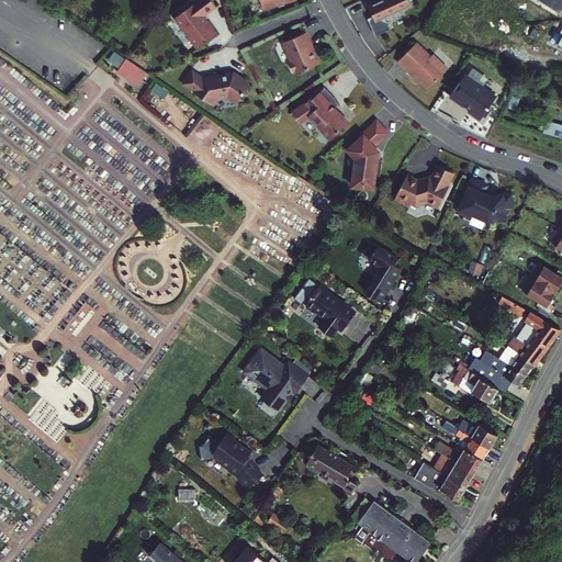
[(198,0),(175,18),(198,48),(218,33),(204,14),(217,6),(213,0),(198,0)]
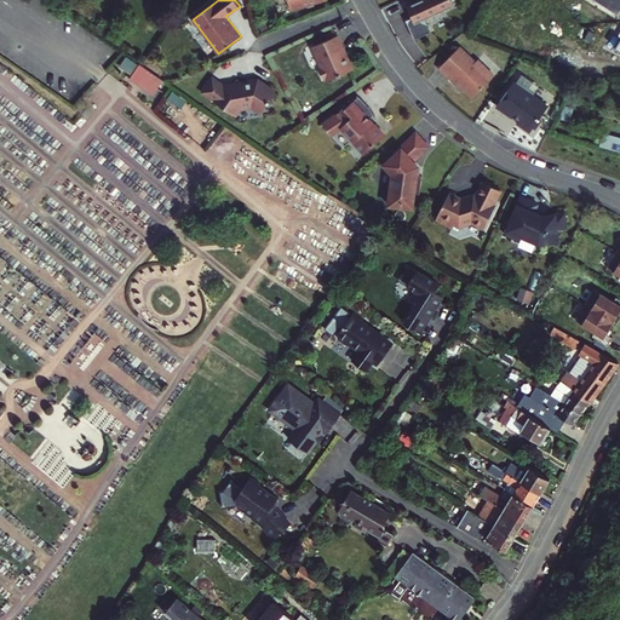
[(452,0),(422,0),(408,6),(417,23),(455,5),(452,0)]
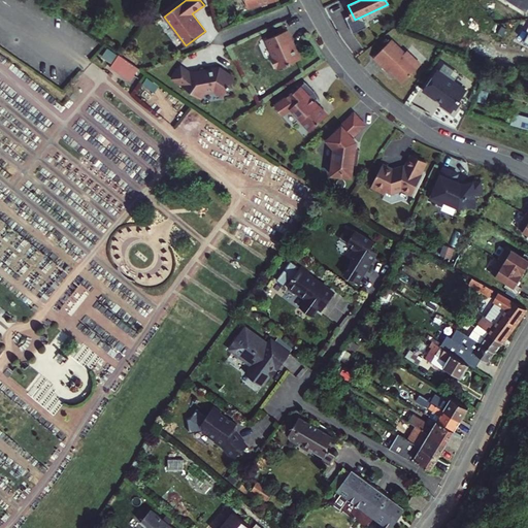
[(527,0),(507,0),(527,12),(527,10),(527,0)]
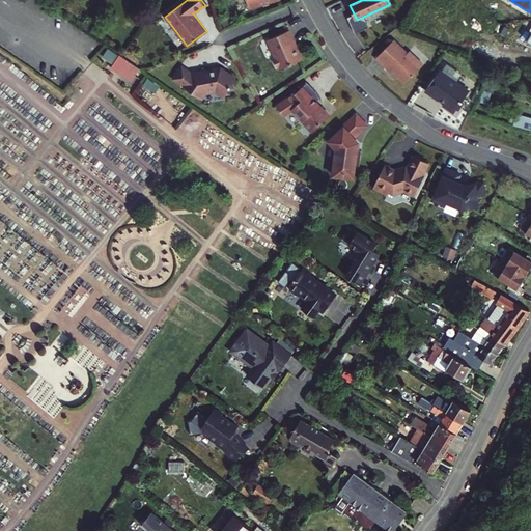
[(289,30),(270,38),(277,56),(274,58),(278,68),(282,66),(282,68),(302,60),(289,30)]
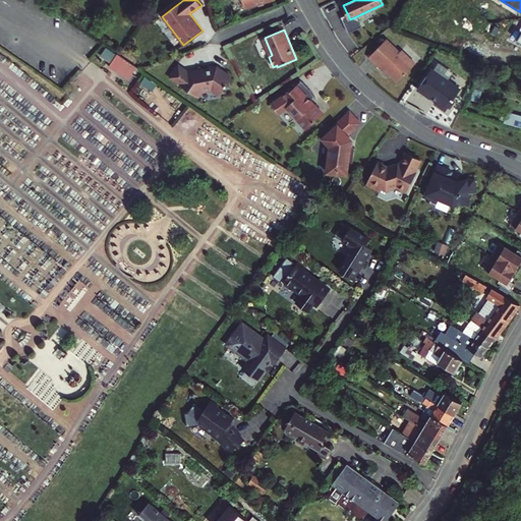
[(388,37),(370,56),(387,71),(391,67),(394,70),(394,74),(400,80),(417,61),(403,48),(401,50),(388,37)]
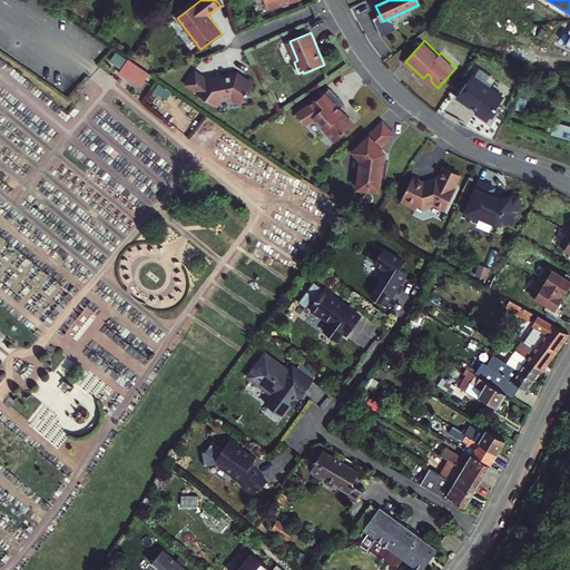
[(457,67),(461,62),(448,48),(443,52),(457,67)]
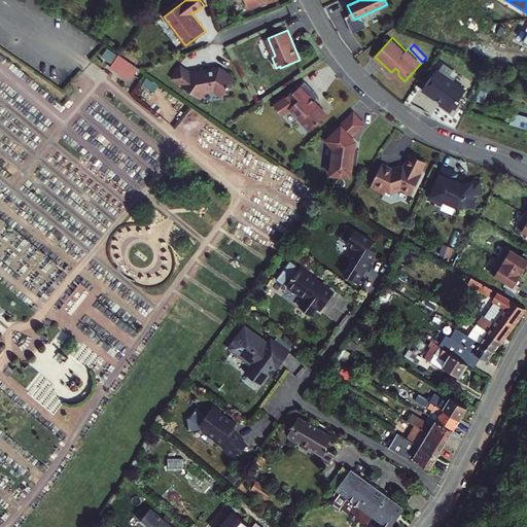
[(133,79),(140,66),(117,55),(111,68),(133,79)]
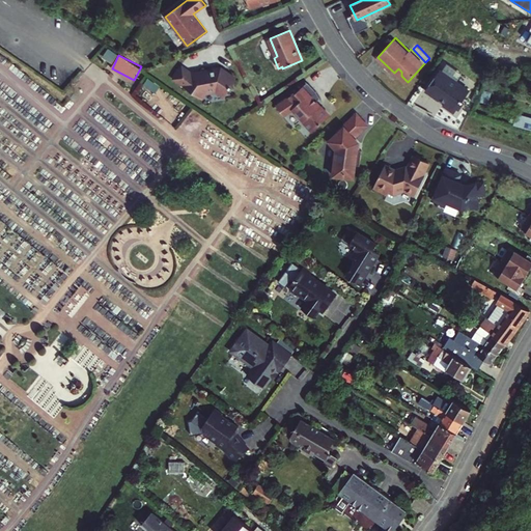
[(224,98),(236,79),(221,68),(194,74),(183,66),(180,70),(179,68),(175,75),(176,76),(174,79),(186,86),(185,86),(201,98),(206,91),(214,90),(224,98)]
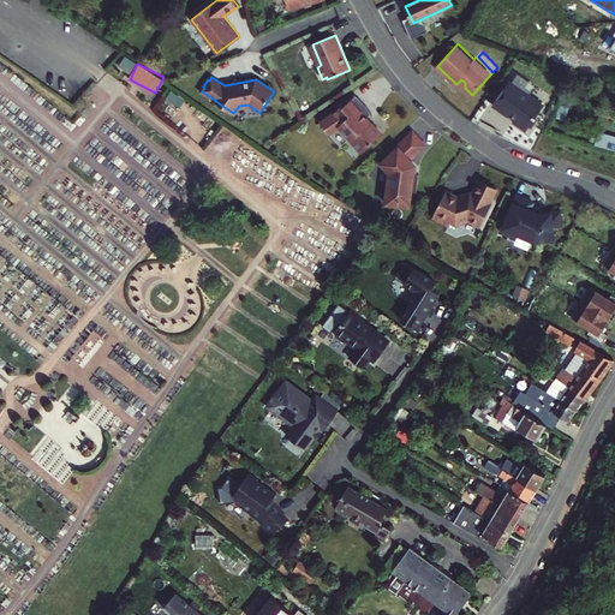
[(511,81),(495,103),(511,115),(512,114),(517,118),(514,121),(527,131),(545,105),(511,81)]
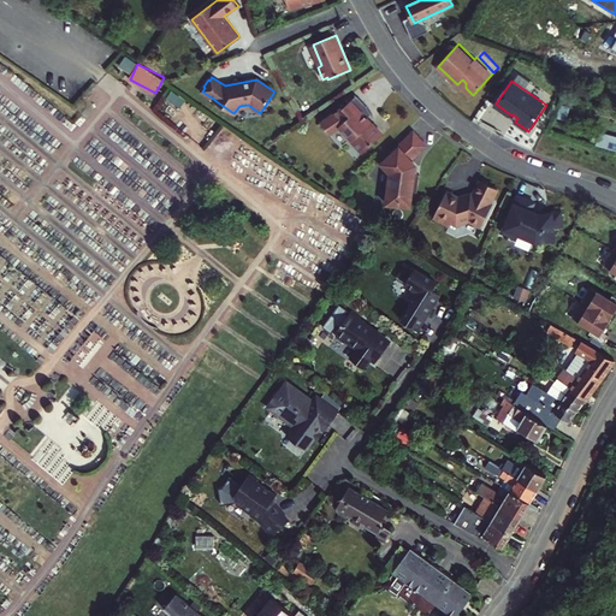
[(366,104),(357,95),(347,108),(345,108),(324,124),(326,126),(330,129),(332,129),(338,129),(341,126),(354,140),(365,152),(383,136),(367,119),(373,113),(371,108),(366,104)]
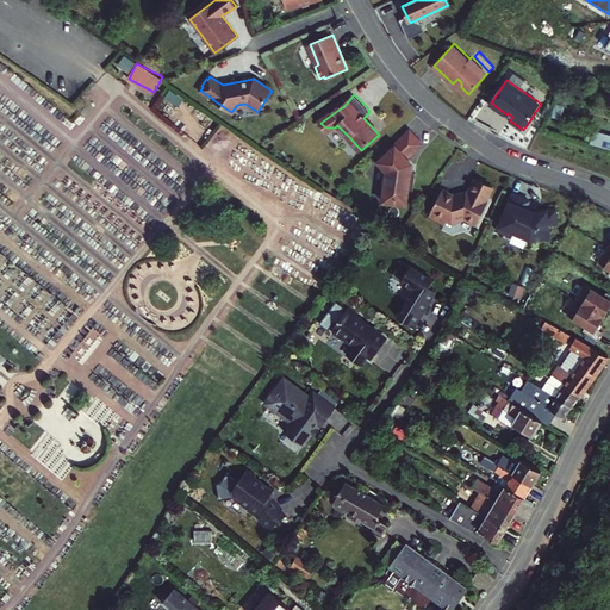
[(410,161),(408,159),(423,144),(410,131),(388,150),(390,151),(379,162),(387,172),(385,186),(388,187),(386,203),(406,206),(409,191),(414,192),(416,174),(411,173),(412,165),(409,162),(410,161)]
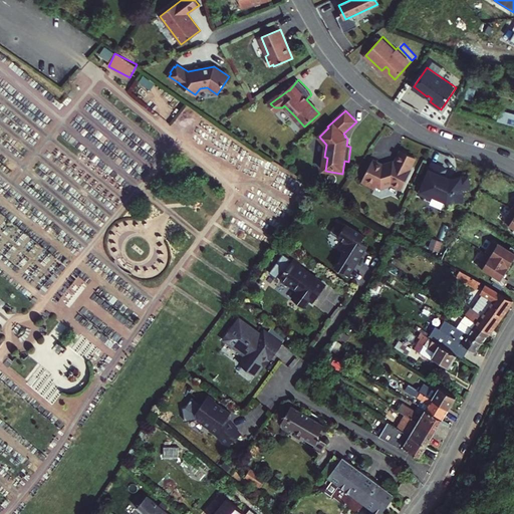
[(513,115),(505,113),(502,123),(513,126),(513,115)]
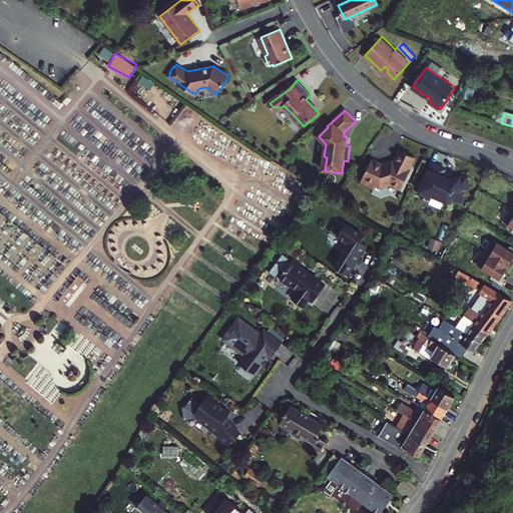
[(383,164),(373,158),(361,180),(375,187),(376,184),(382,187),(391,184),(400,189),(410,171),(408,169),(415,157),(401,150),(395,162),(393,161),(383,164)]
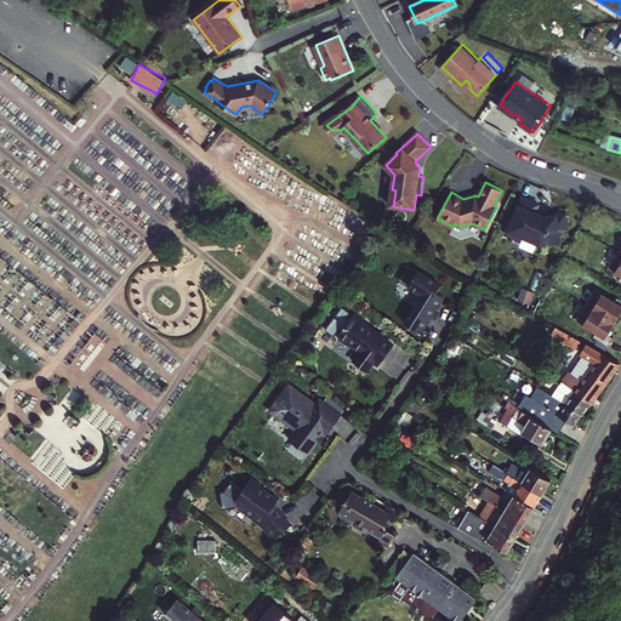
[(510,228),(508,234),(522,240),(523,235),(541,244),(562,241),(559,228),(569,228),(567,214),(545,216),(537,212),(540,204),(524,197),(513,221),(510,228)]
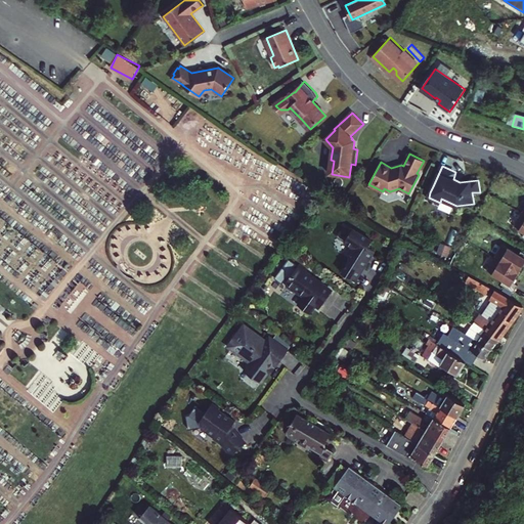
[(523,213),(515,226),(523,231),(523,213)]
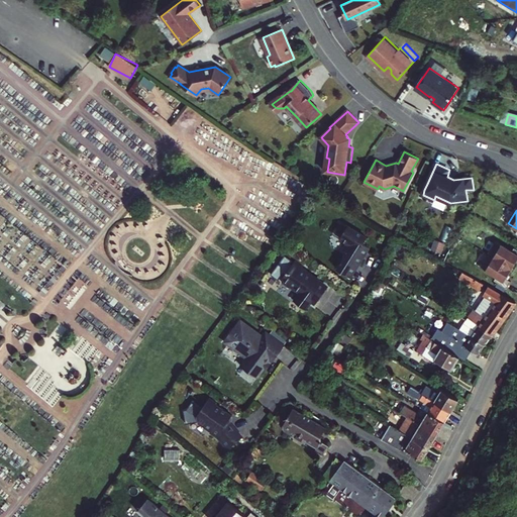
[(337,267),(351,276),(364,255),(364,254),(363,253),(369,245),(364,241),(368,235),(348,223),(340,236),(347,241),(343,248),(344,252),(346,253),(337,267)]
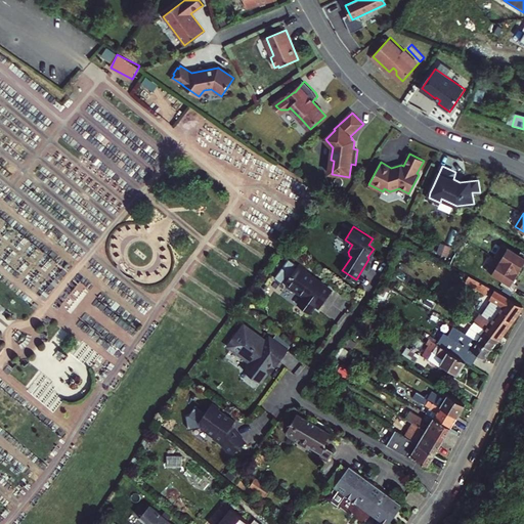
[(504,245),(495,258),(520,272),(523,266),(523,252),(522,251),(520,255),(504,245)]
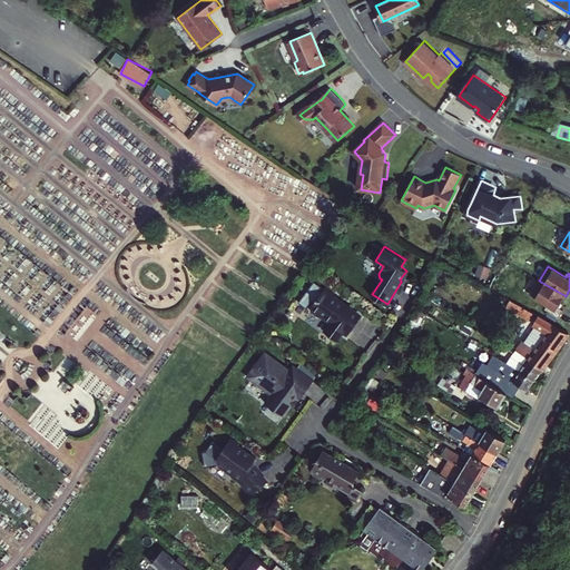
[(560,307),(566,296),(539,281),(531,295),(549,305),(547,310),(560,318),(564,311),(560,307)]
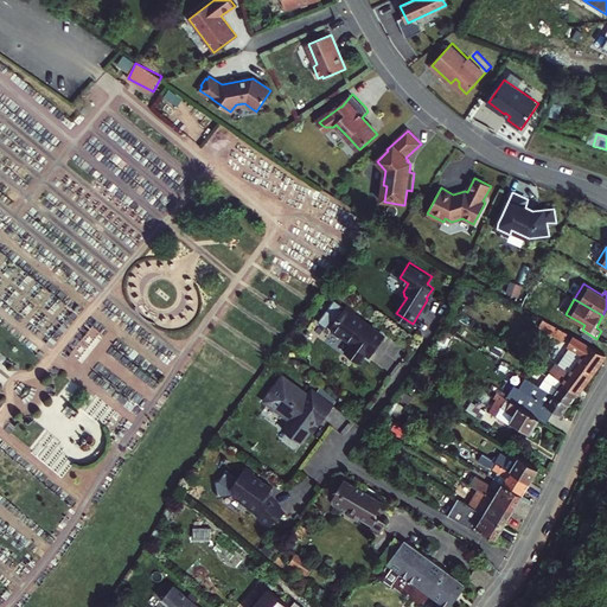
[(355,314),(346,308),(344,311),(342,308),(344,306),(336,300),(319,319),(327,326),(332,320),(334,323),(330,328),(330,332),(337,338),(343,337),(352,344),(345,353),(358,363),(365,355),(370,357),(383,340),(383,339),(371,330),(369,330),(368,325),(355,314)]
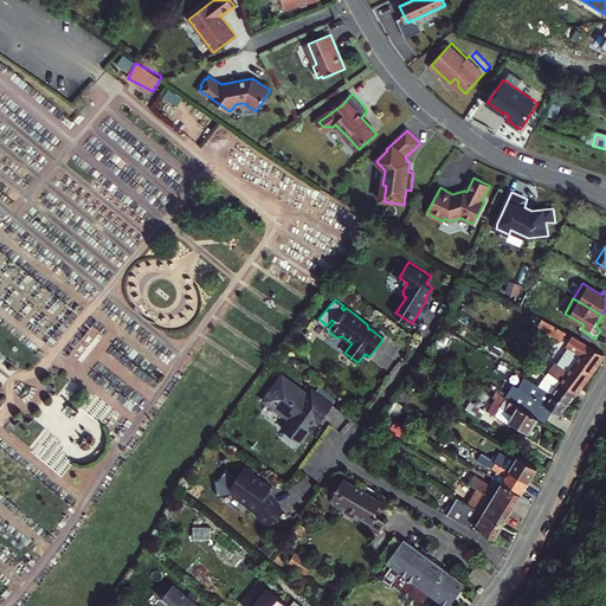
[(566,341),(569,334),(542,318),(539,324),(566,341)]
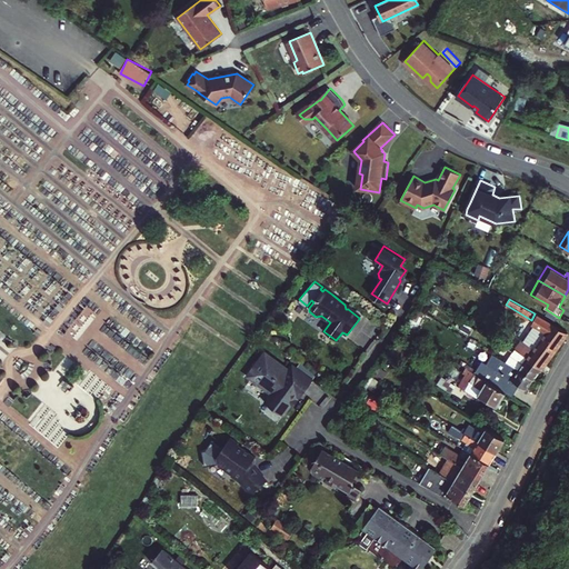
[(525,342),(518,350),(541,368),(567,331),(542,318),(525,342)]
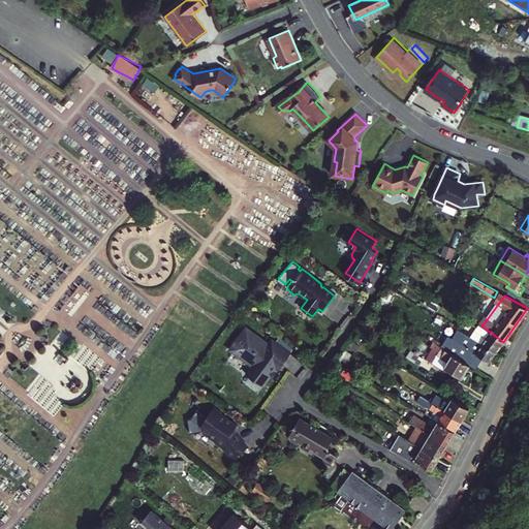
[(429,306),(435,310),(438,305),(432,301),(429,306)]
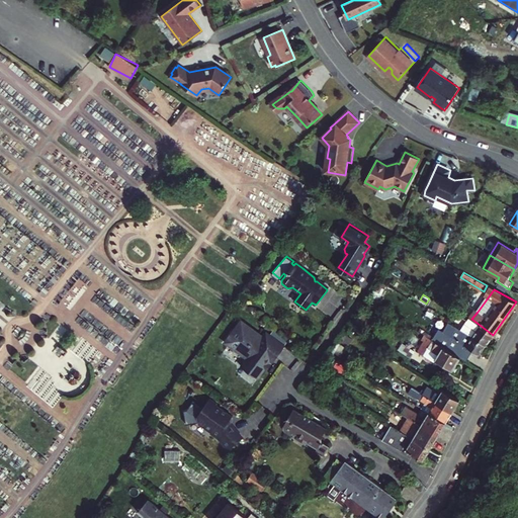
[(371,316),(361,311),(352,323),(357,326),(363,330),(371,316)]
